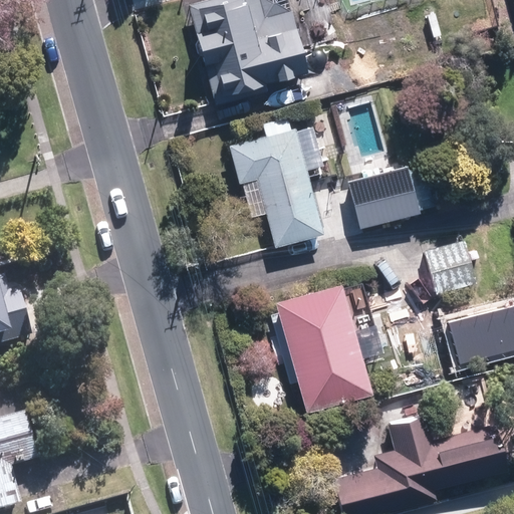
[(300,25),(294,0),(213,0),(185,6),(206,101),(330,74),(318,21),(300,25)]
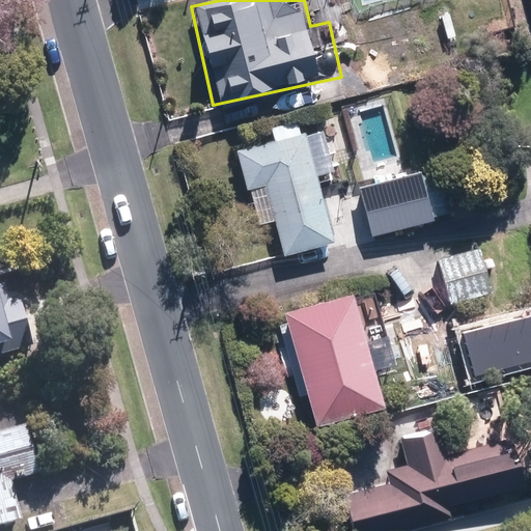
[(297,123),(271,130),(274,141),(235,150),(245,191),(250,190),(258,225),(273,222),(281,256),(332,245),(317,182),(334,177),(323,130),(300,136),(297,123)]
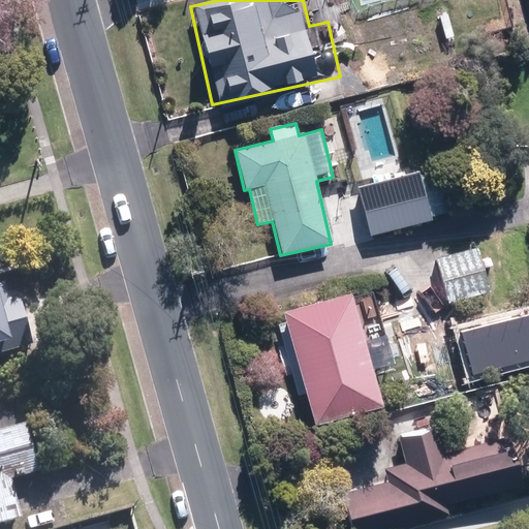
[(428,167),(322,193),(335,243),(439,217),(428,167)]
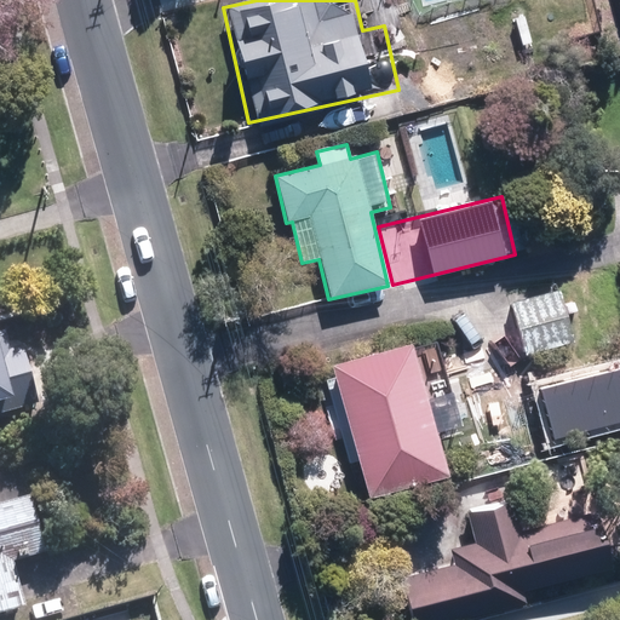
[(560,291),(514,306),(532,361),(578,345),(560,291)]
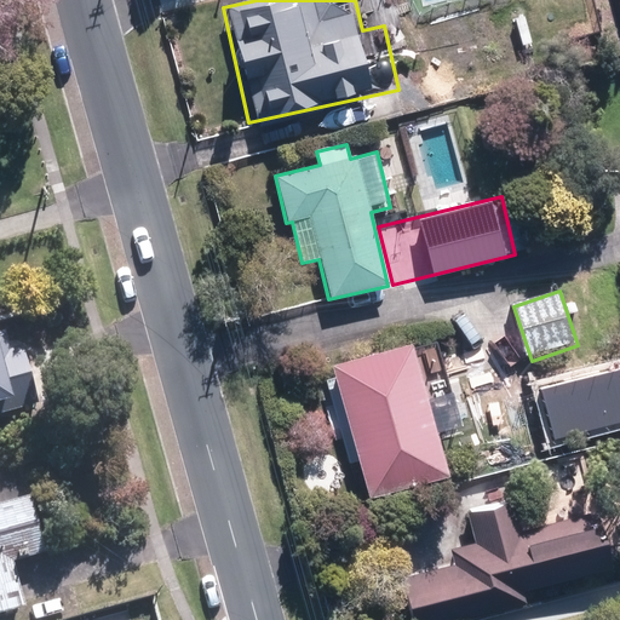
[(409,342),(331,365),(368,497),(448,474),(409,342)]
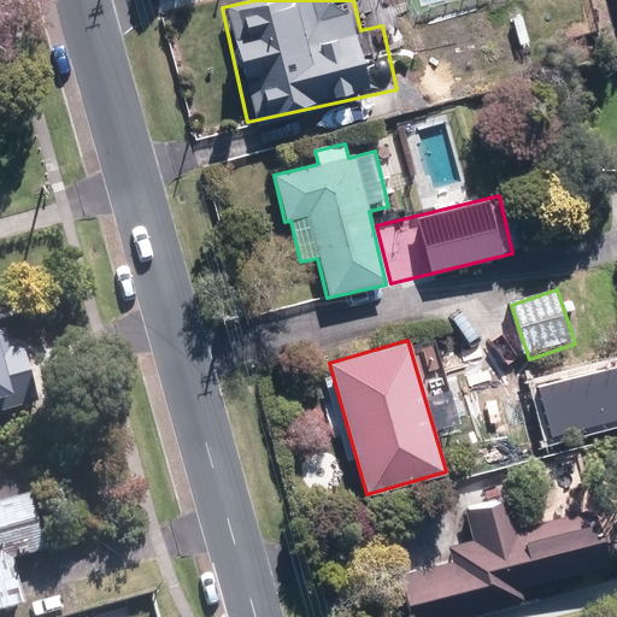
[(0,485),(0,612),(33,604),(19,558),(52,550),(37,494),(5,503),(0,485)]
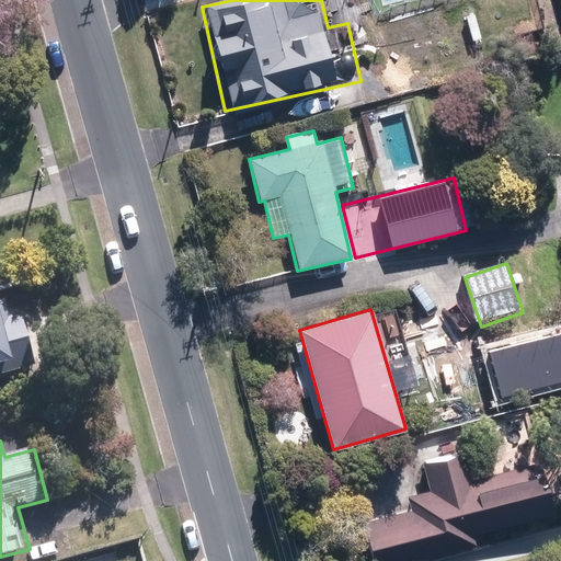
[(371,560),(402,560),(479,545),(474,525),(541,511),(531,467),(470,480),(464,451),(422,460),(428,490),(405,494),(410,515),(364,525),(371,560)]
